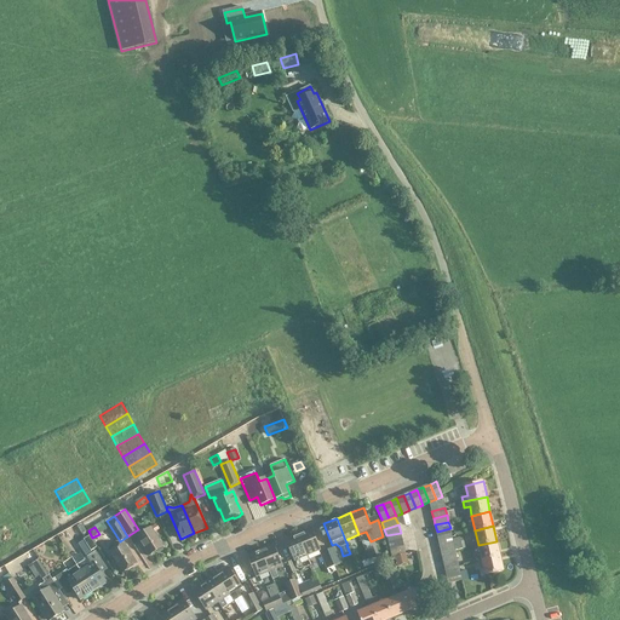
[(135,532),(137,537),(149,556),(155,552),(156,552),(159,554),(164,550),(164,549),(162,547),(164,546),(151,528),(144,532),(142,527),(138,529),(135,532)]
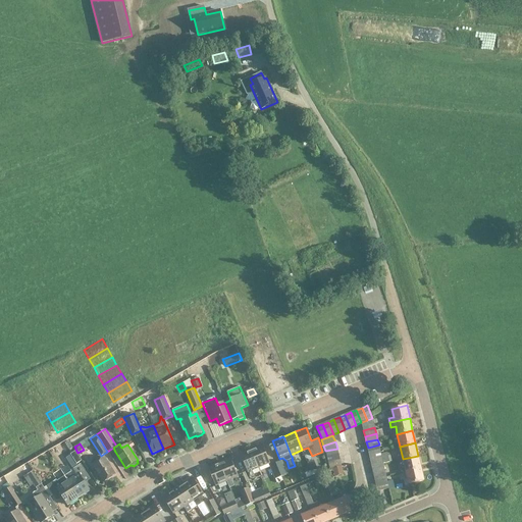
[(263,445),(252,450),(259,468),(270,463),(263,445)]
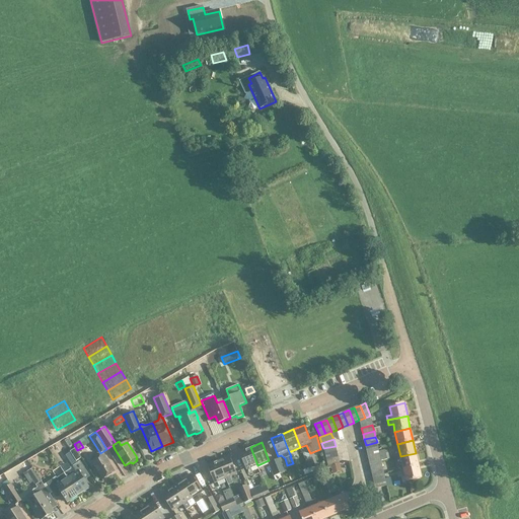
[(336,446),(323,448),(325,454),(337,452),(336,446)]
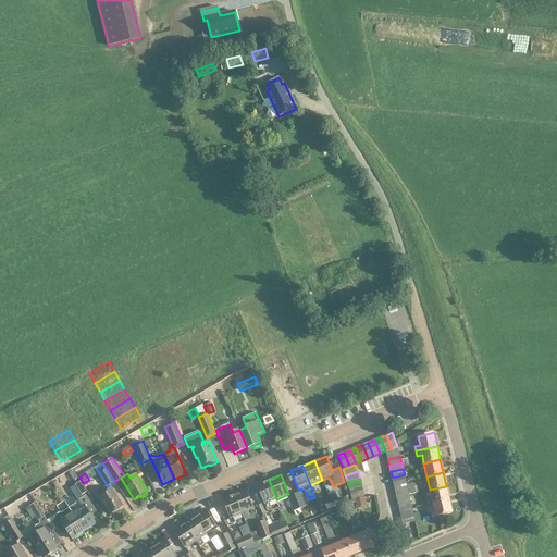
[(3,480),(0,482),(0,496),(10,491),(3,480)]
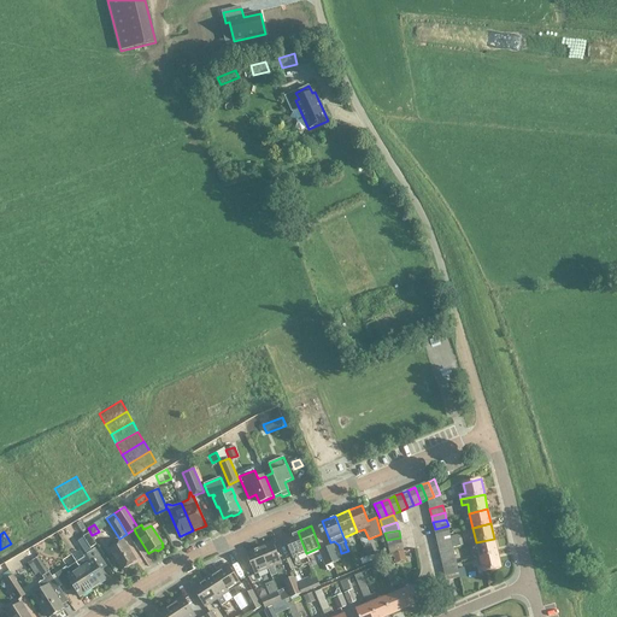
[(306,553),(298,532),(283,536),(295,564),(300,563),(298,557),(306,553)]
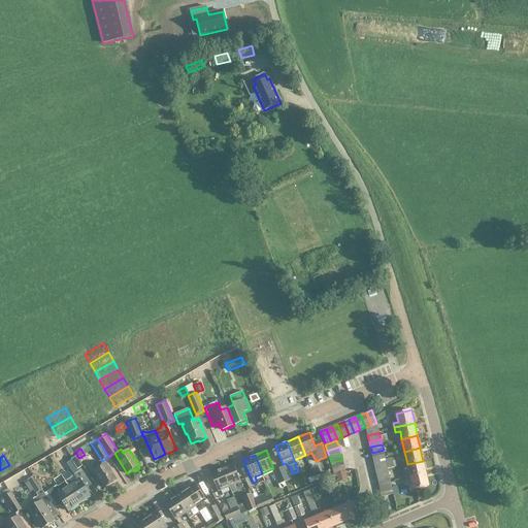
[(83,466),(76,457),(71,460),(77,469),(83,466)]
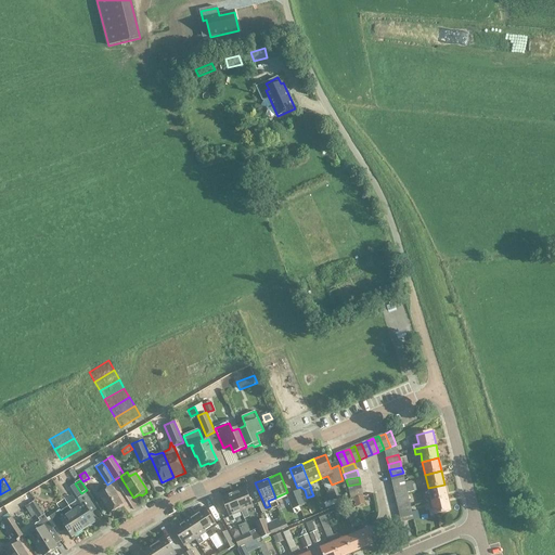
[(412,481),(405,482),(408,493),(414,491),(412,481)]
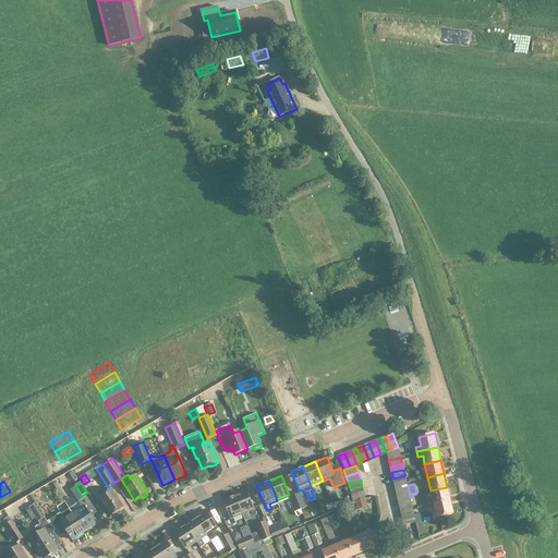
[(364,493),(362,486),(350,488),(351,496),(364,493)]
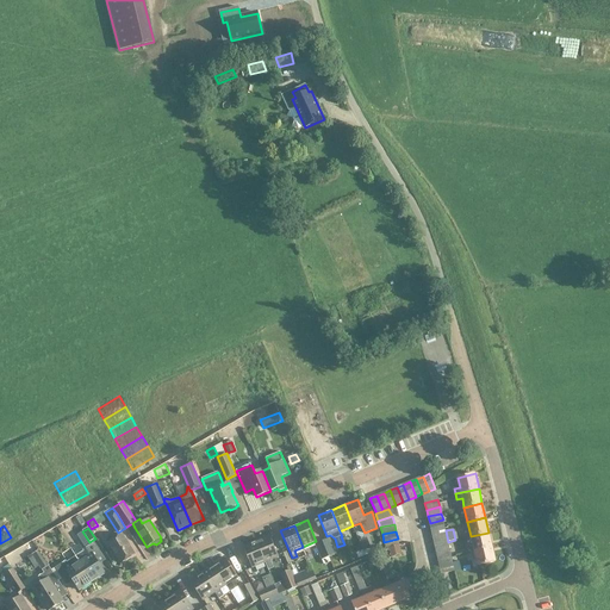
[(492,547),(489,533),(471,536),(474,551),(492,547)]
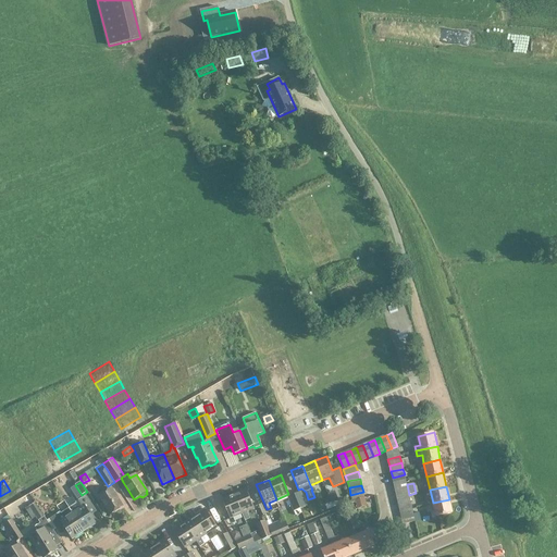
[(123,506),(111,487),(99,496),(110,515),(123,506)]
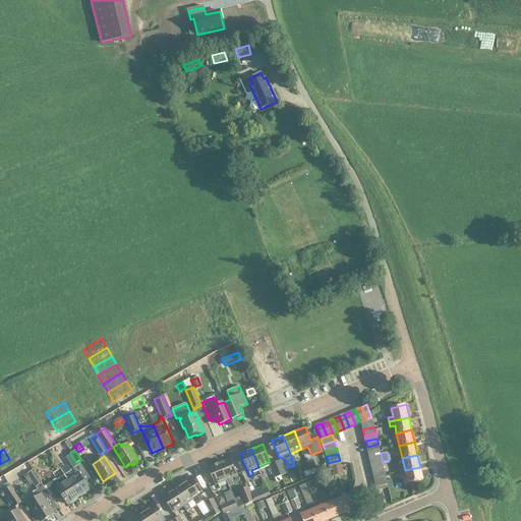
[(230,457),(219,462),(227,480),(238,475),(230,457)]
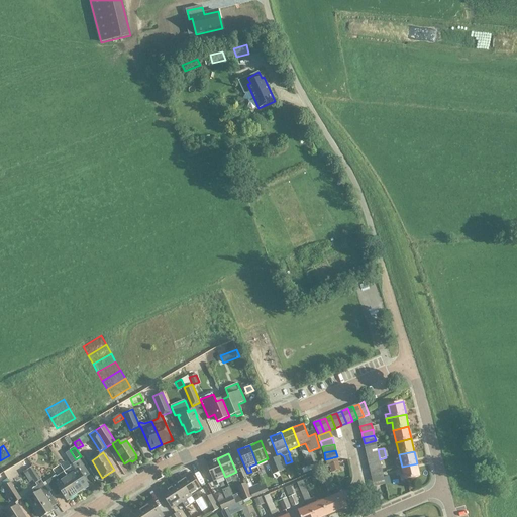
[(380,459),(378,453),(367,456),(369,461),(380,459)]
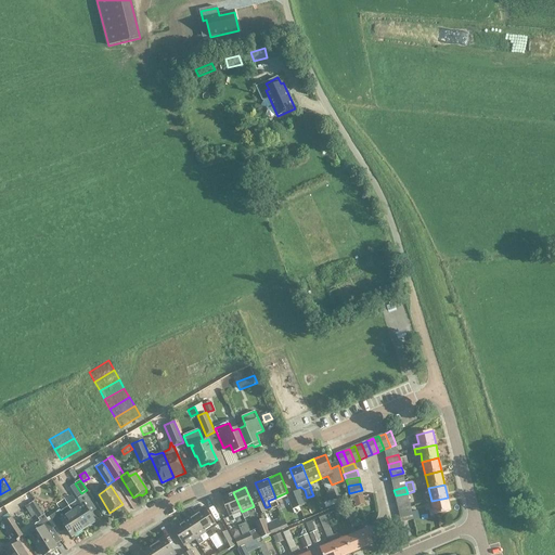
[(299,490),(294,493),(299,506),(306,504),(299,490)]
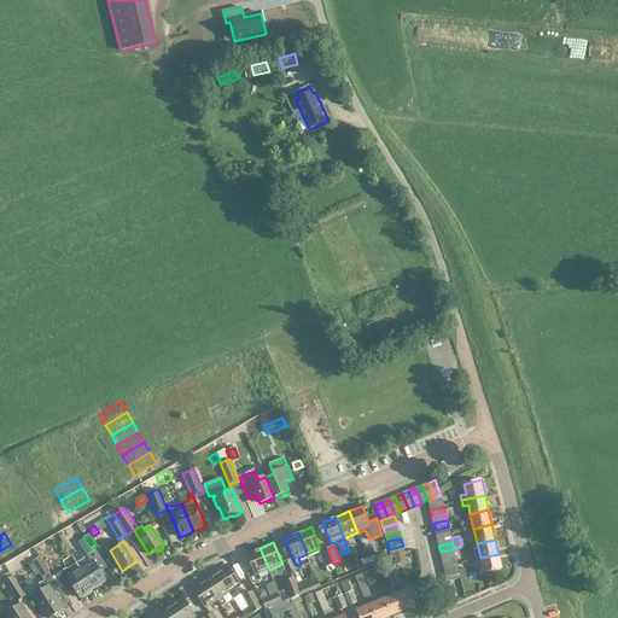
[(403,546),(389,549),(390,557),(394,555),(404,553),(403,546)]
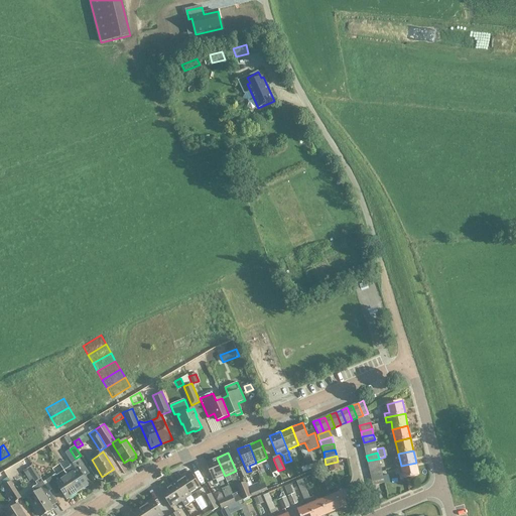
[(225,476),(217,458),(206,463),(214,481),(225,476)]
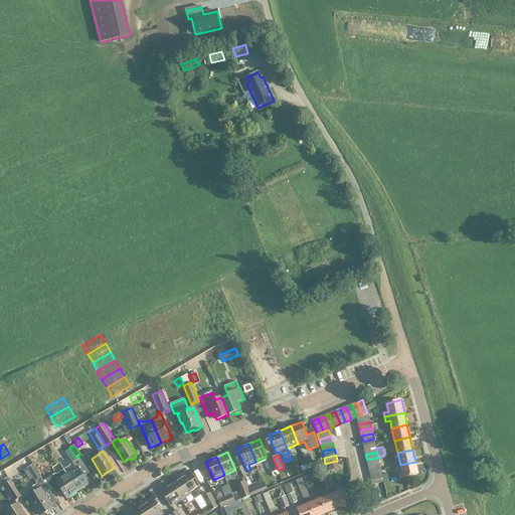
[(71,466),(63,470),(77,492),(89,485),(80,472),(87,468),(79,458),(70,464),(71,466)]
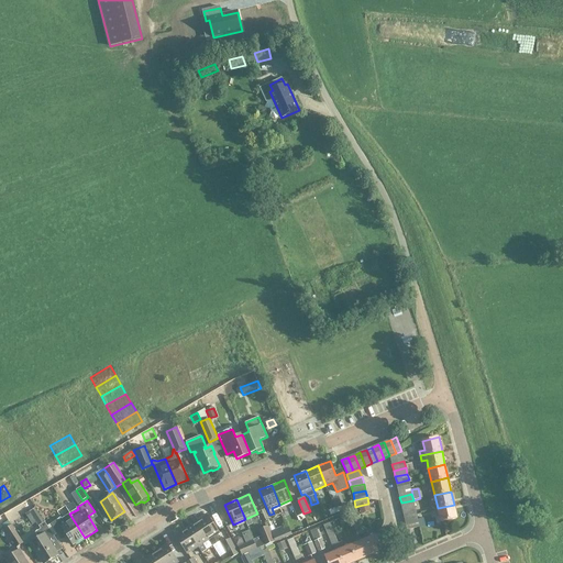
[(304,514),(298,500),(291,503),(297,516),(304,514)]
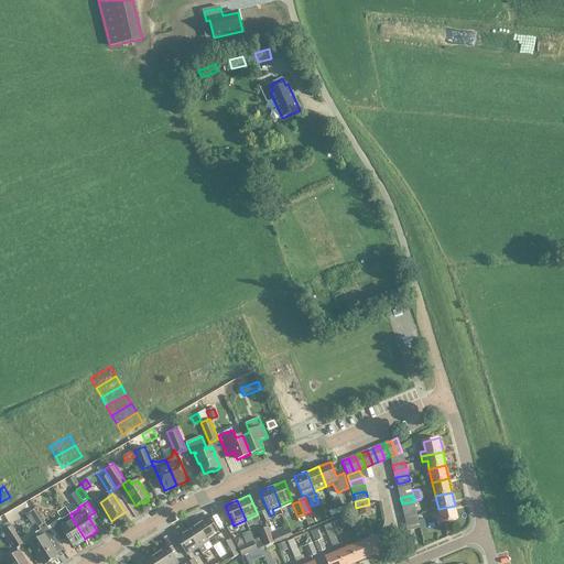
[(415,507),(414,501),(402,503),(403,510),(415,507)]
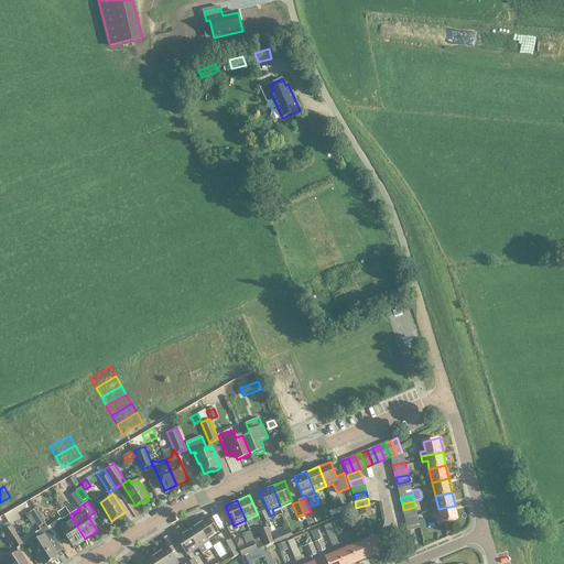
[(359,507),(361,516),(371,513),(369,505),(359,507)]
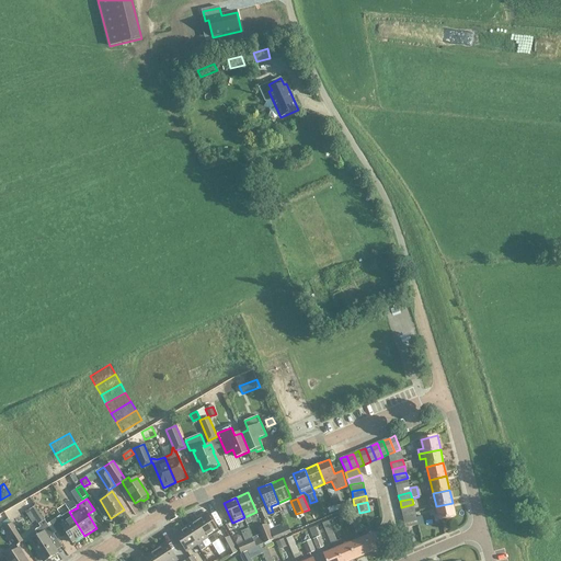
[(453,503),(436,506),(439,521),(456,516),(453,503)]
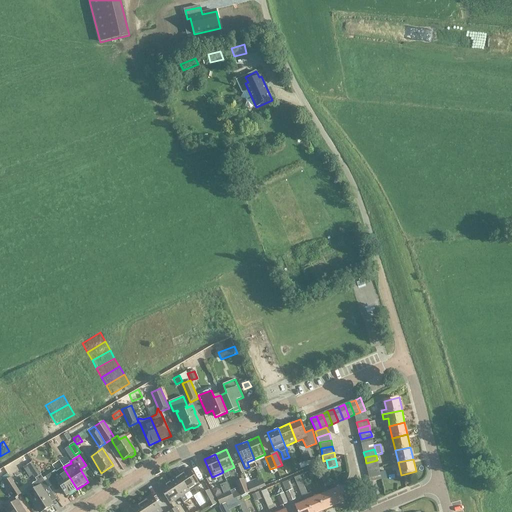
[(38,471),(32,462),(27,465),(29,469),(31,468),(34,474),(38,471)]
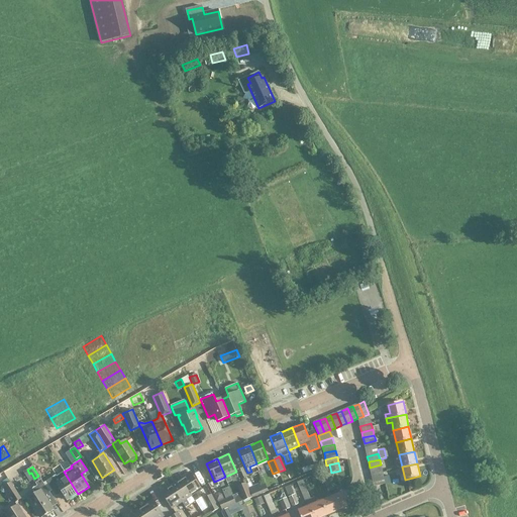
[(5,473),(10,480),(15,477),(10,470),(5,473)]
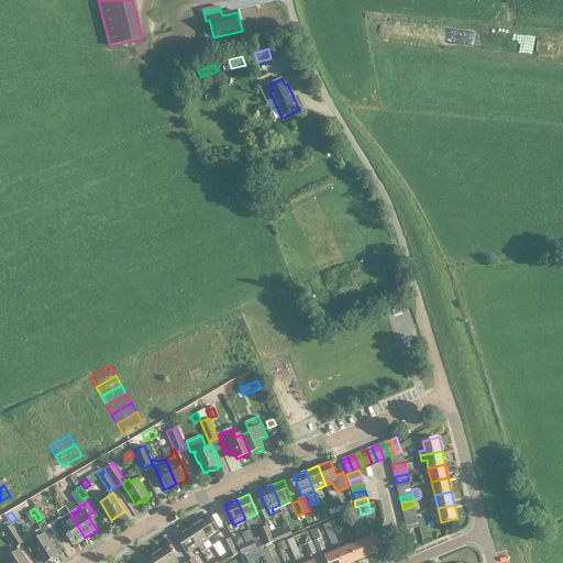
[(353,526),(360,522),(355,511),(349,515),(353,526)]
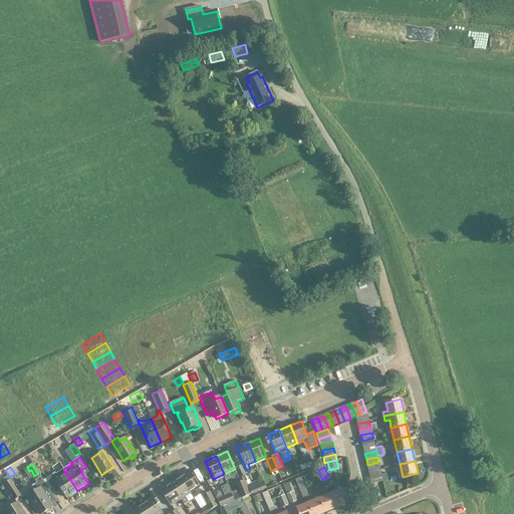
[(56,473),(52,475),(46,479),(53,489),(58,485),(67,498),(77,491),(63,469),(56,474),(56,473)]
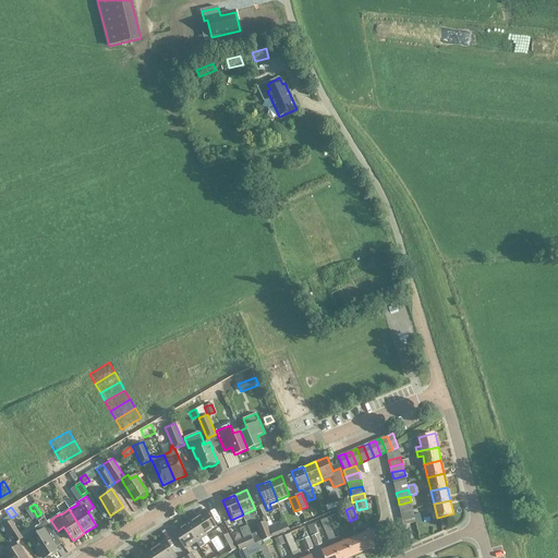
[(206,510),(195,518),(207,535),(210,542),(218,537),(218,534),(216,530),(218,529),(206,510)]
